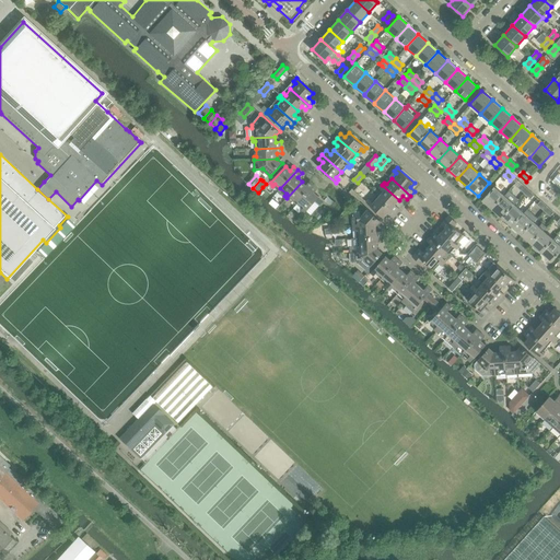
[(310,181),(306,185),(302,182),(287,198),(289,200),(291,198),(298,203),(314,185),(310,181)]
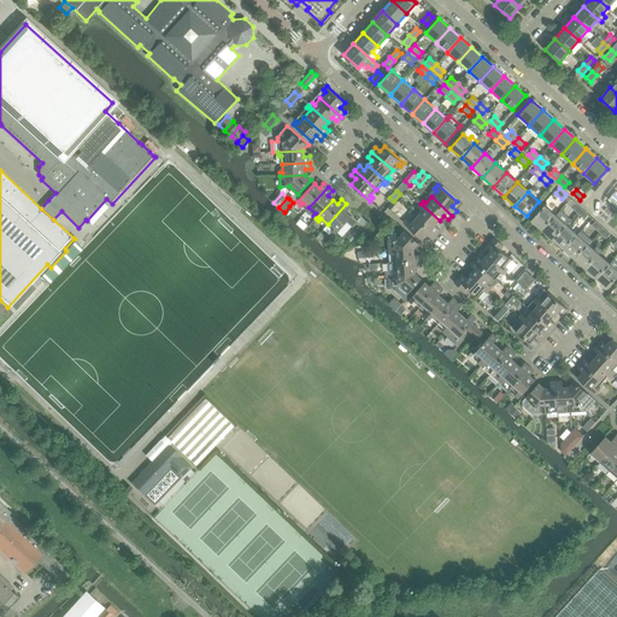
[(574,201),(570,206),(577,213),(581,209),(574,201)]
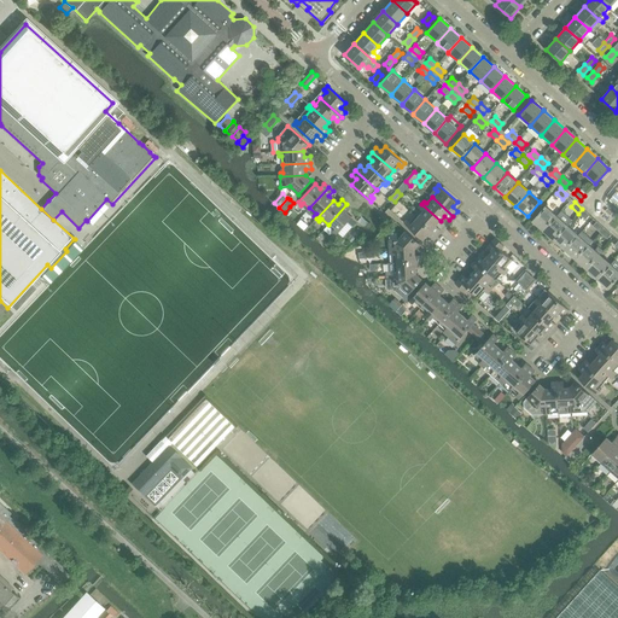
[(336,235),(338,233),(343,238),(353,227),(348,222),(353,217),(348,213),(351,208),(347,204),(328,225),(334,231),(332,233),(336,235)]
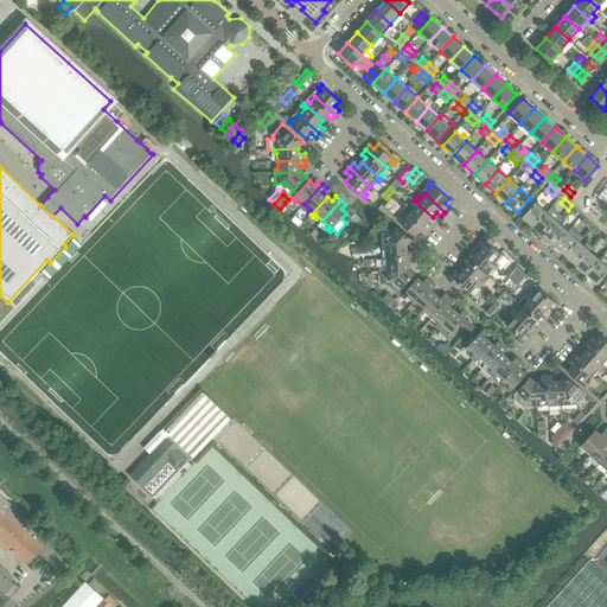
[(433,225),(428,222),(433,217),(414,200),(411,203),(414,205),(408,211),(429,230),(433,225)]
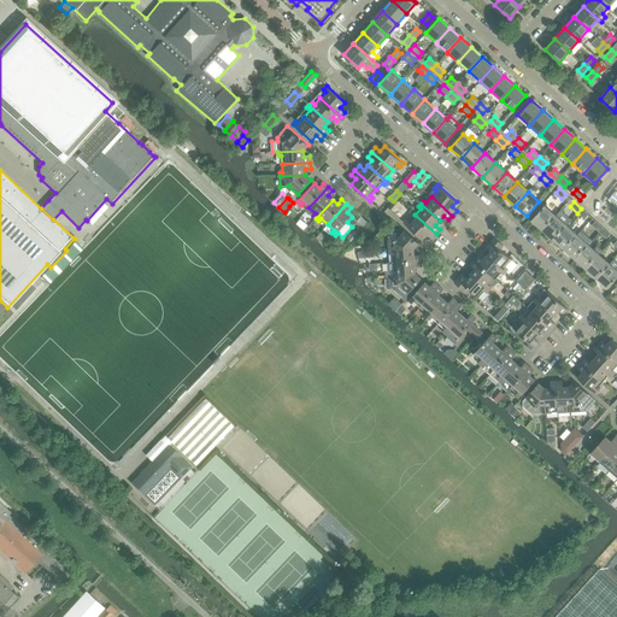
[(545,206),(532,221),(542,230),(556,216),(545,206)]
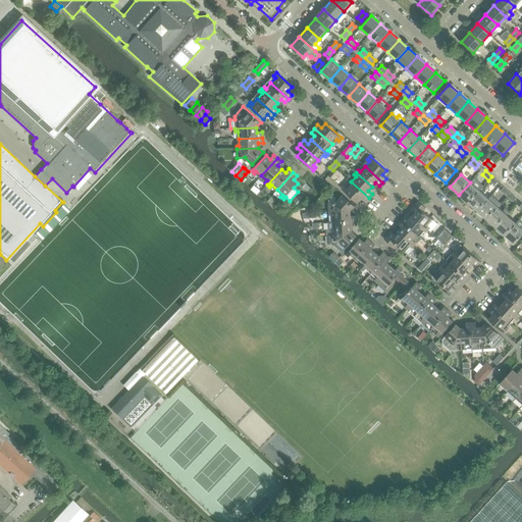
[(494,186),(498,181),(491,176),(488,180),(494,186)]
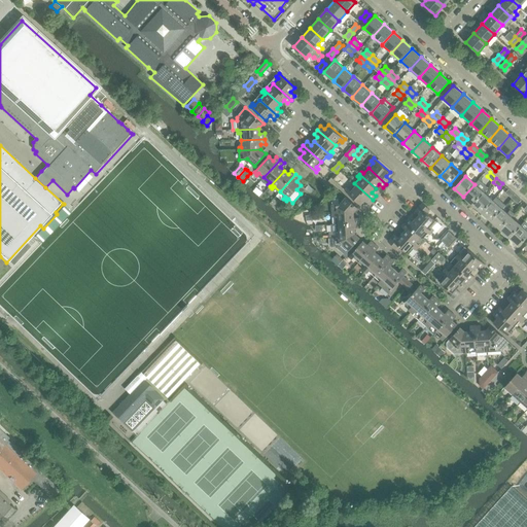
[(479,179),(475,184),(463,197),(472,205),(484,192),(488,187),(479,179)]
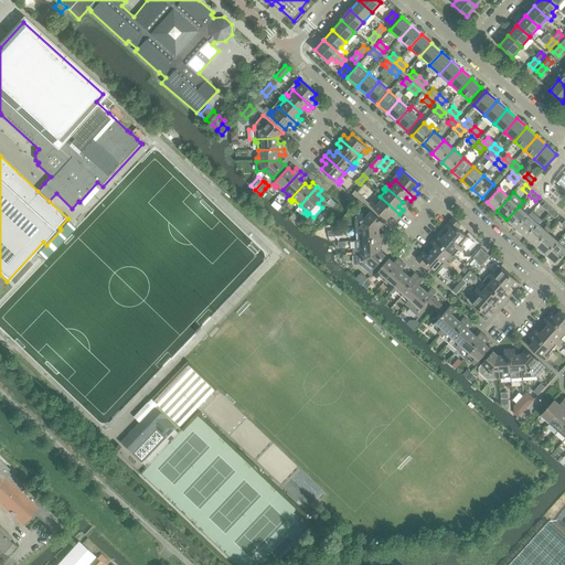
[(392,214),(395,219),(400,214),(380,196),(375,203),(372,201),(370,204),(387,220),(392,214)]
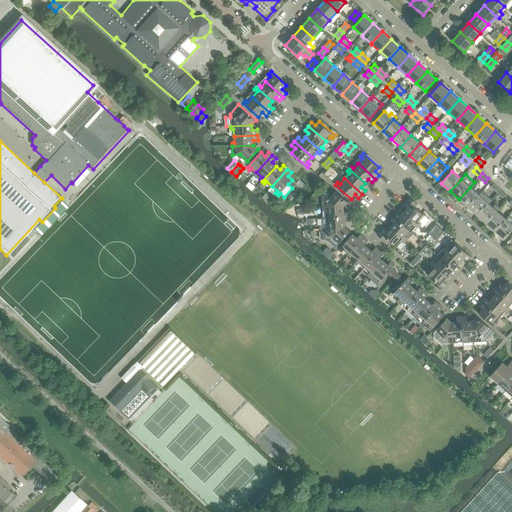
[(299,179),(296,183),(301,188),(304,184),(305,184),(300,179),(299,179)]
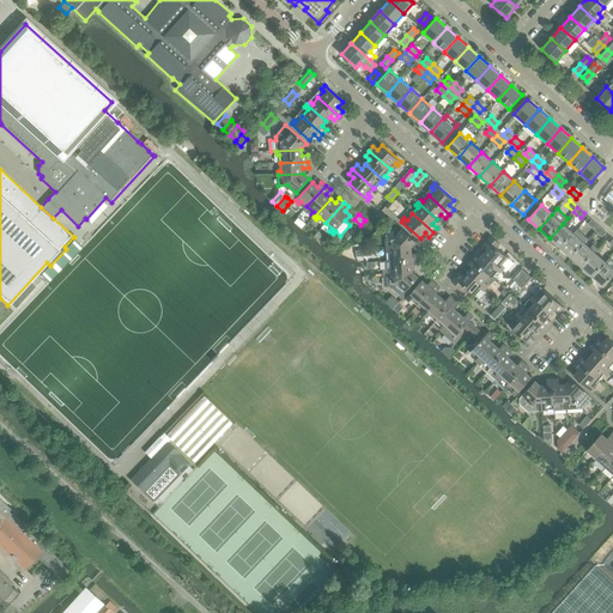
[(592,219),(588,224),(595,231),(599,226),(592,219)]
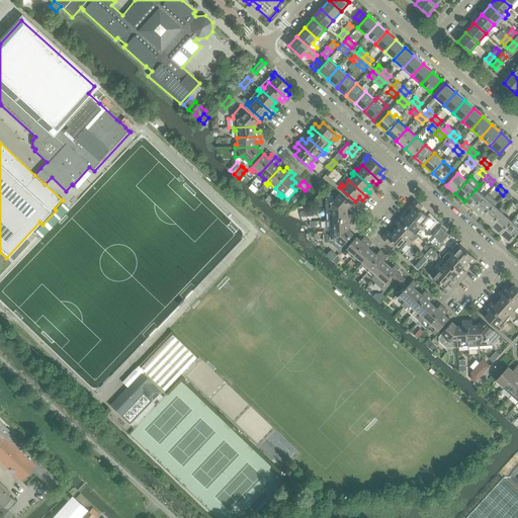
[(471,211),(473,209),(485,197),(476,189),(464,201),(470,206),(468,208),(471,211)]
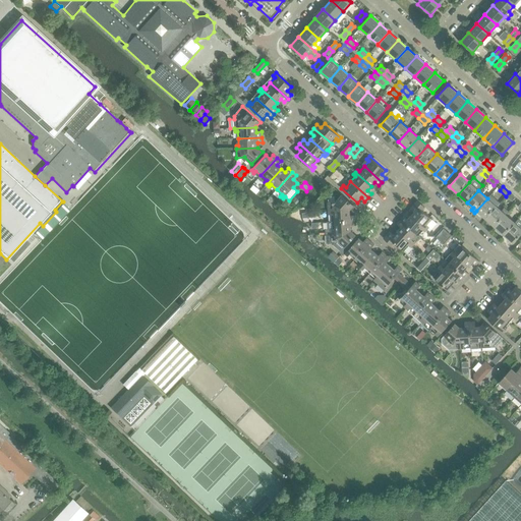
[(512,201),(515,197),(509,192),(506,196),(512,201)]
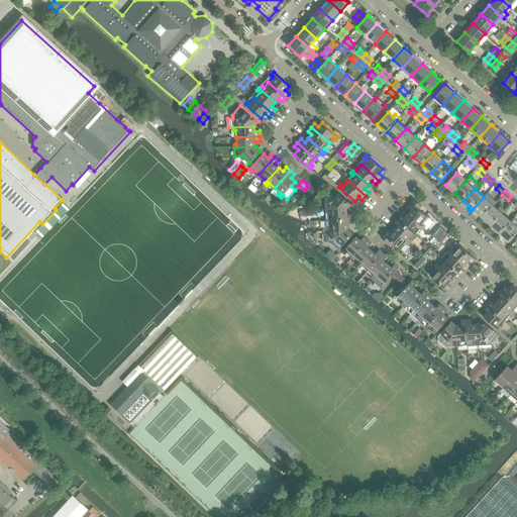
[(297,193),(291,200),(294,202),(300,196),(297,193)]
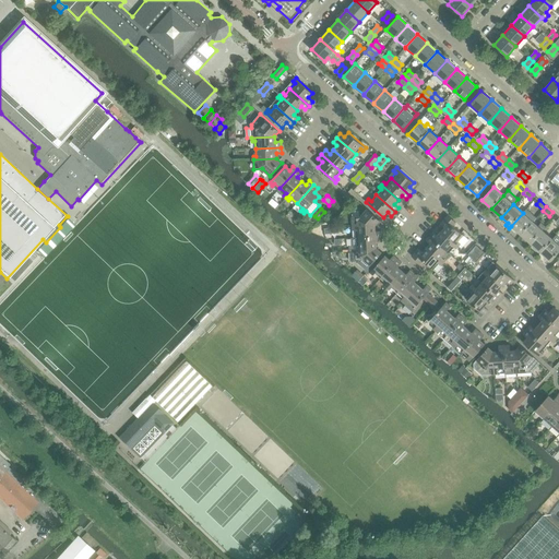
[(380,221),(367,209),(360,217),(352,217),(353,227),(376,225),(380,221)]
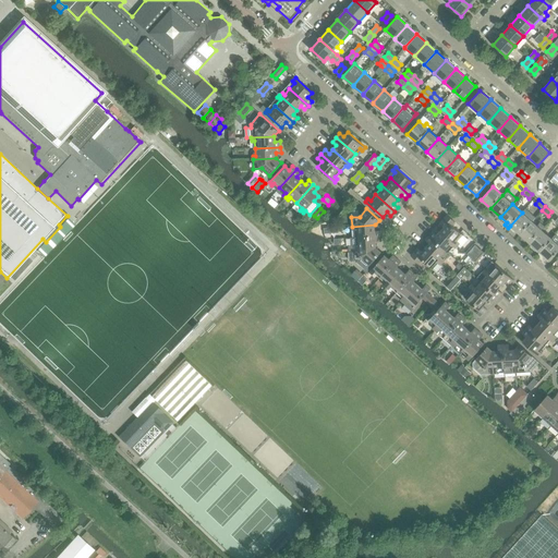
[(525,208),(522,213),(510,226),(520,234),(532,221),(535,217),(525,208)]
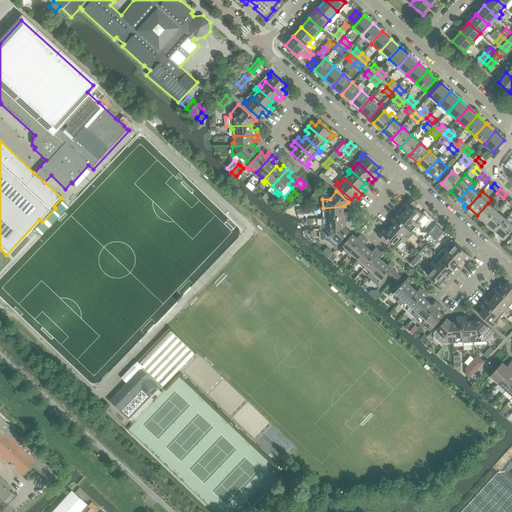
[(404,204),(407,207),(404,211),(420,225),(422,223),(420,221),(425,216),(415,207),(418,204),(410,197),(404,204)]
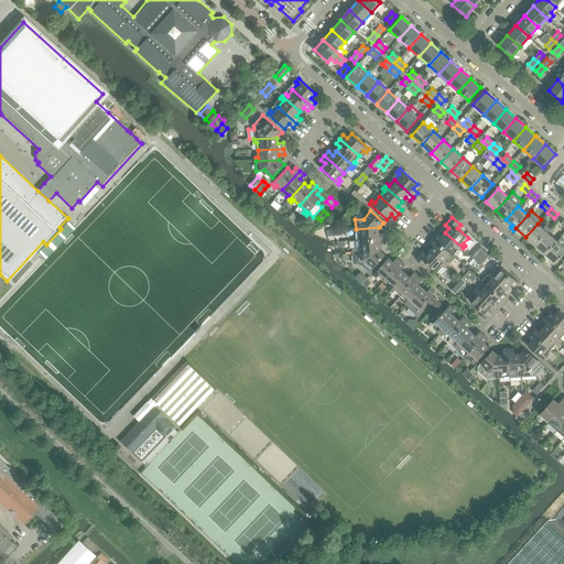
[(535,246),(548,232),(551,229),(545,225),(542,228),(538,224),(525,237),(535,246)]
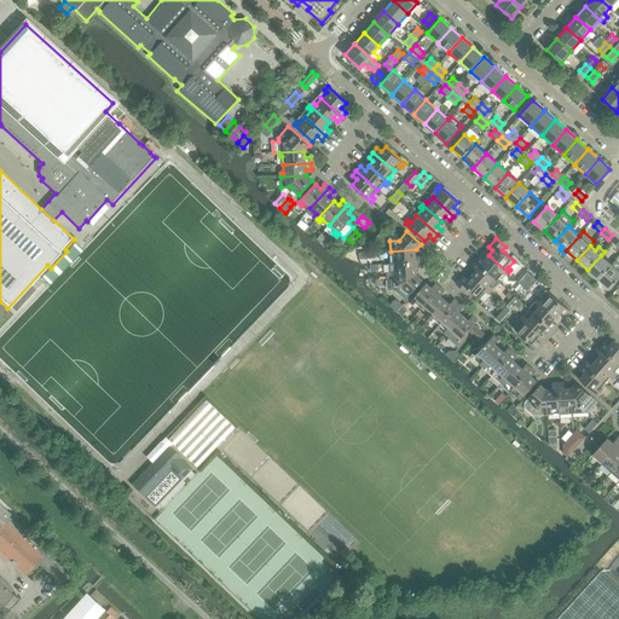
[(422,255),(416,256),(416,250),(416,249),(391,252),(391,255),(394,255),(394,264),(423,261),(422,255)]
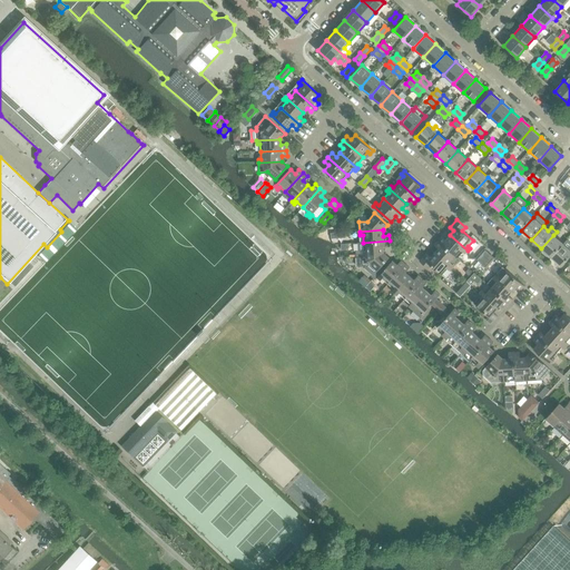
[(446,239),(442,236),(438,241),(458,257),(463,252),(465,254),(468,251),(450,235),(446,239)]
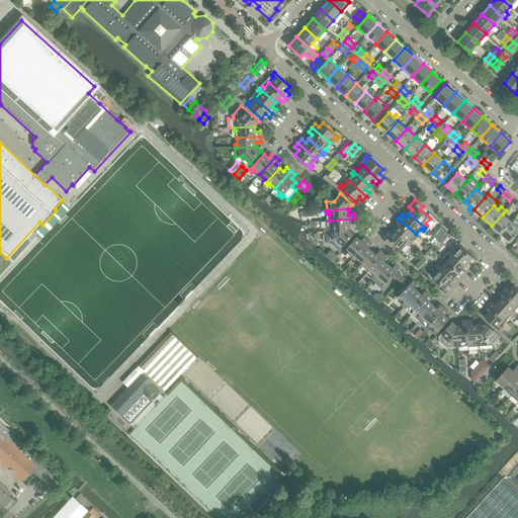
[(492,226),(501,234),(512,222),(503,213),(492,226)]
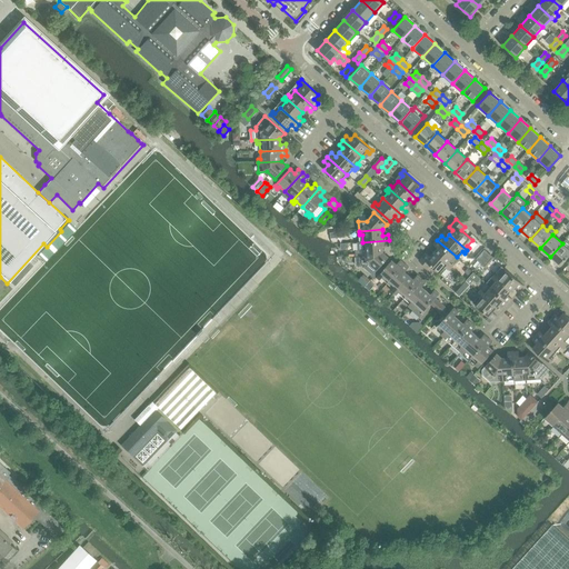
[(383,252),(383,247),(389,246),(389,240),(362,242),(363,250),(360,250),(360,253),(383,252)]
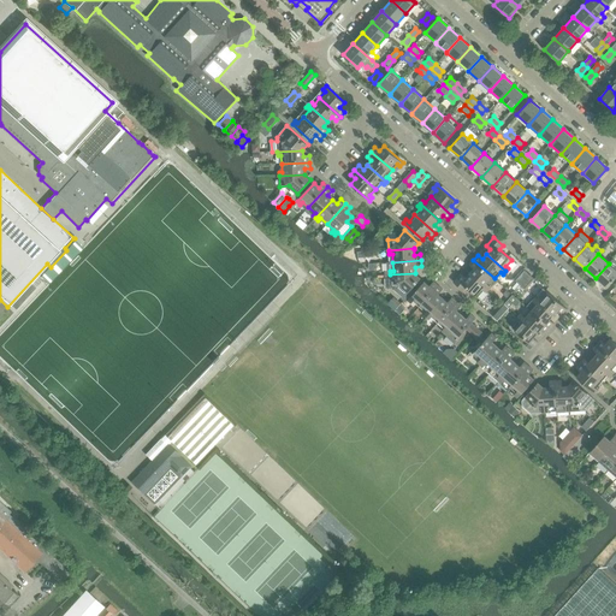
[(469,264),(474,268),(469,272),(489,290),(491,286),(489,285),(495,278),(473,260),(469,264)]
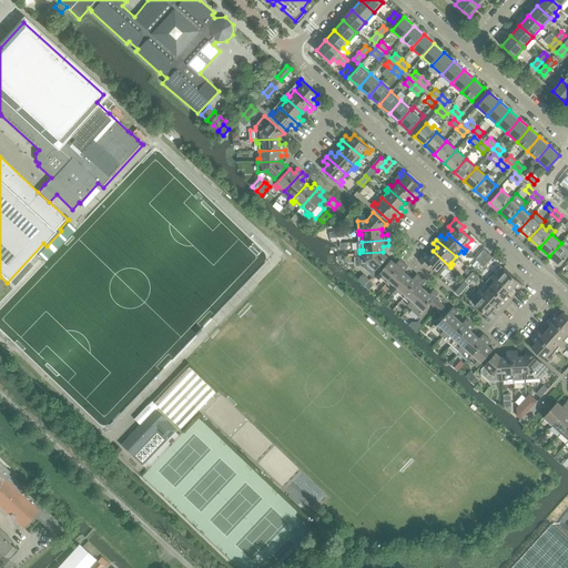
[(559,265),(567,255),(567,249),(561,243),(549,256),(559,265)]
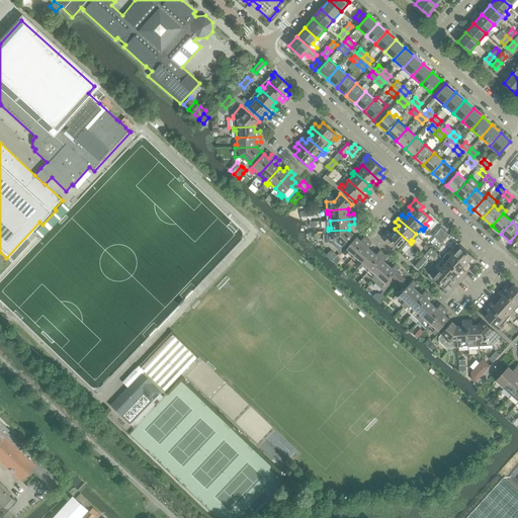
[(440,227),(433,235),(437,239),(445,231),(440,227)]
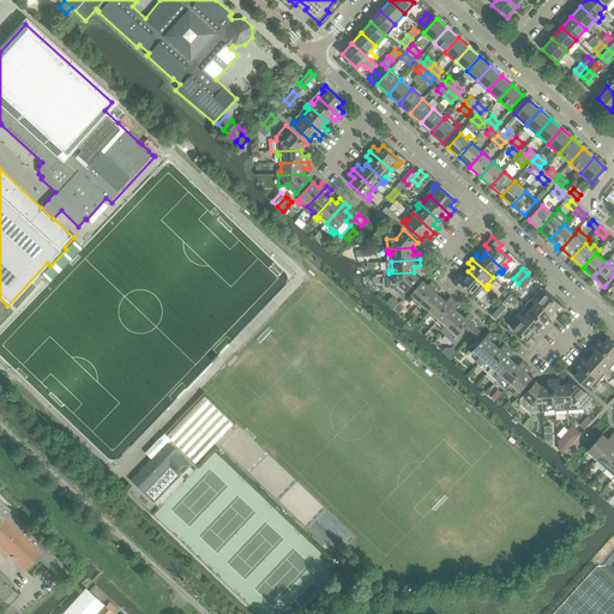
[(462,289),(464,286),(481,300),(487,294),(485,292),(487,289),(468,271),(464,276),(459,272),(452,281),(462,289)]
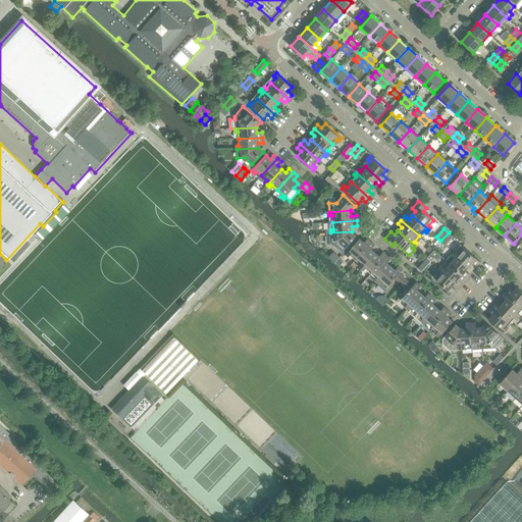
[(336,241),(338,241),(346,248),(357,236),(352,231),(330,232),(326,232),(326,244),(336,243),(336,241)]
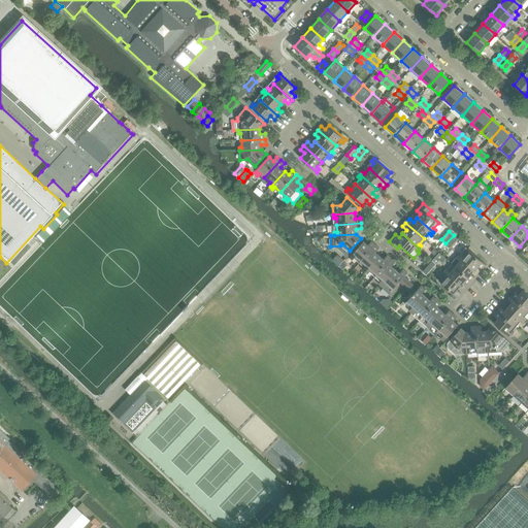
[(451,249),(459,239),(454,235),(446,243),(451,249)]
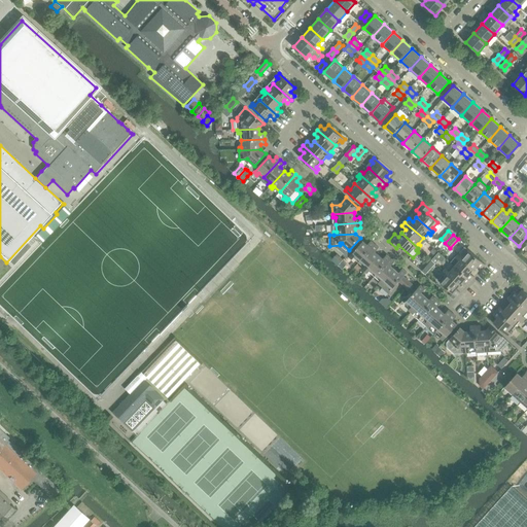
[(371,240),(367,244),(363,240),(348,256),(351,259),(353,257),(358,261),(375,244),(371,240)]
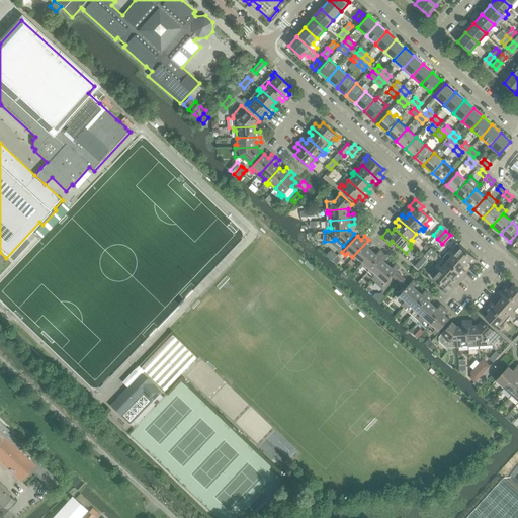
[(369,247),(372,243),(368,240),(352,257),(357,262),(356,264),(358,266),(372,250),(369,247)]
